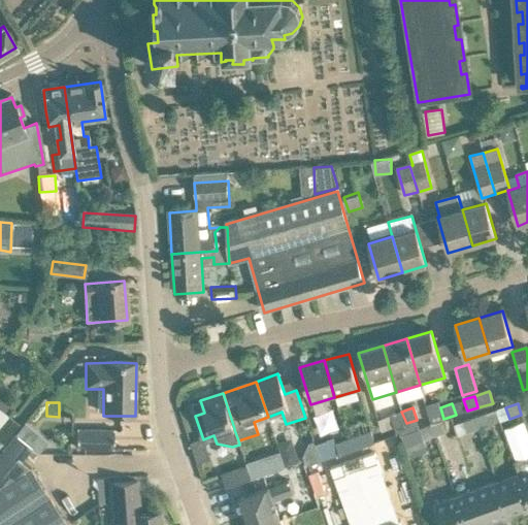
[(0,411),(0,428),(9,418),(1,411),(0,411)]
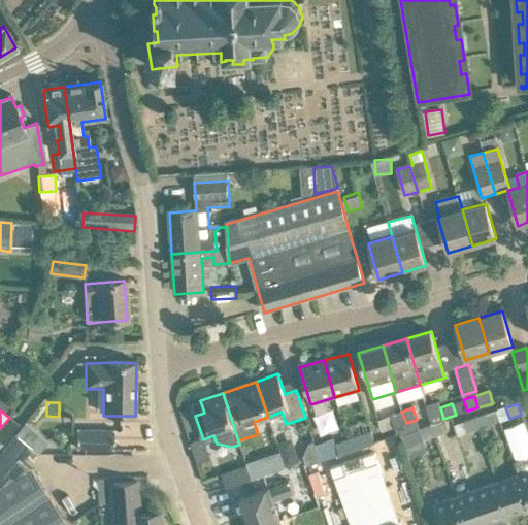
[(401,412),(391,416),(395,427),(406,423),(401,412)]
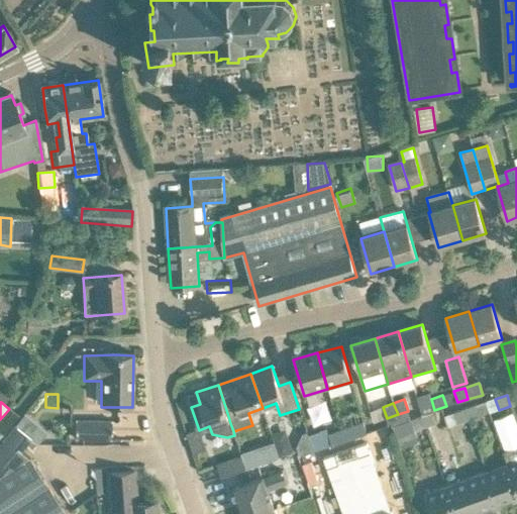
[(476,405),(464,410),(469,420),(480,416),(476,405)]
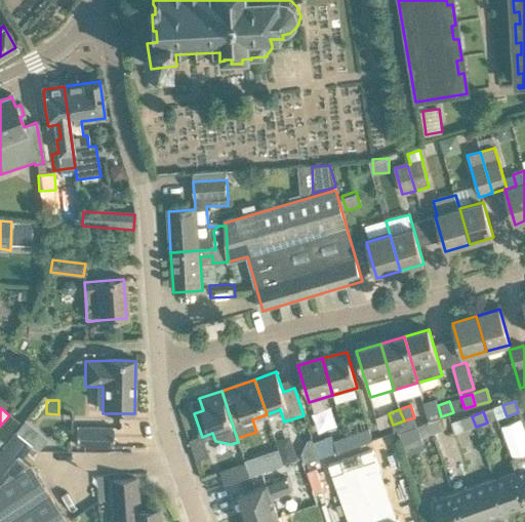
[(476,427),(472,416),(460,420),(465,431),(476,427)]
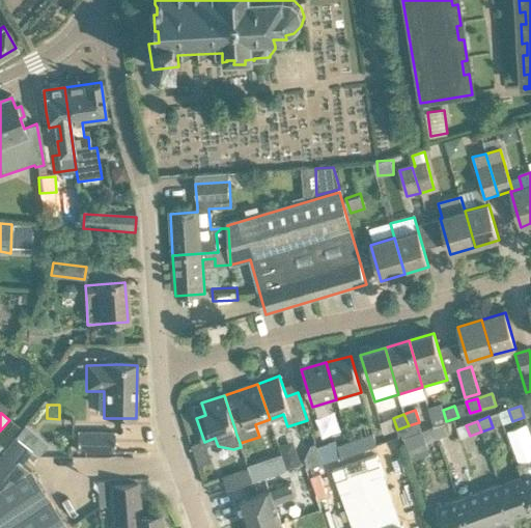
[(409,425),(397,429),(399,436),(401,436),(403,440),(412,437),(409,425)]
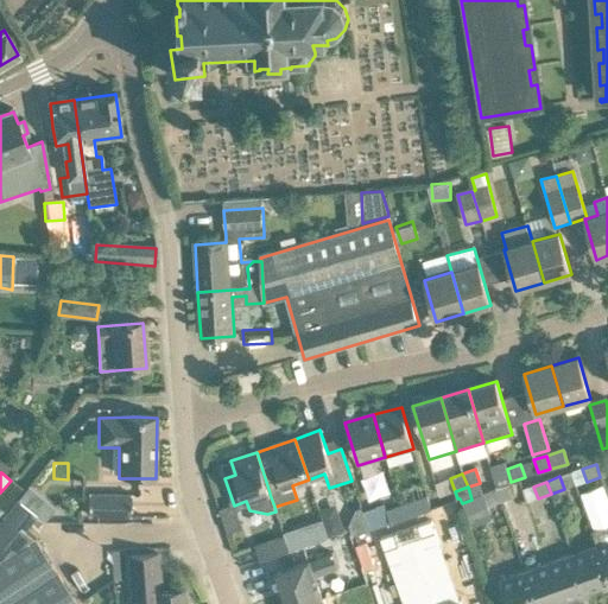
[(496,490),(495,491),(500,503),(511,500),(506,488),(496,490)]
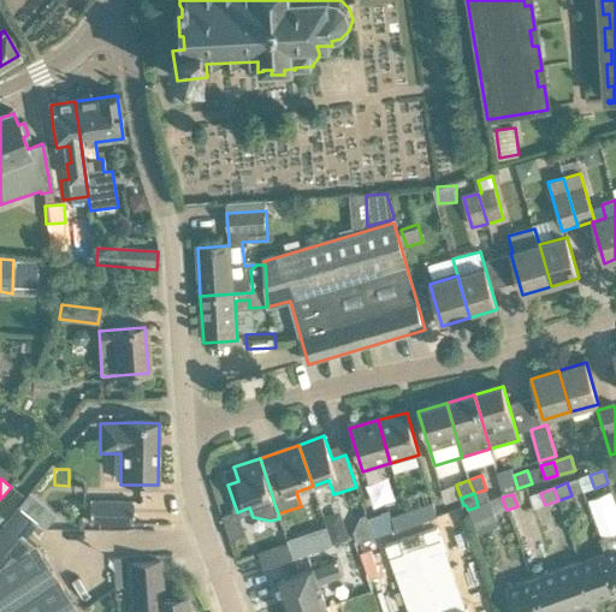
[(478,506),(468,510),(473,522),(507,510),(502,498),(490,501),(478,506)]
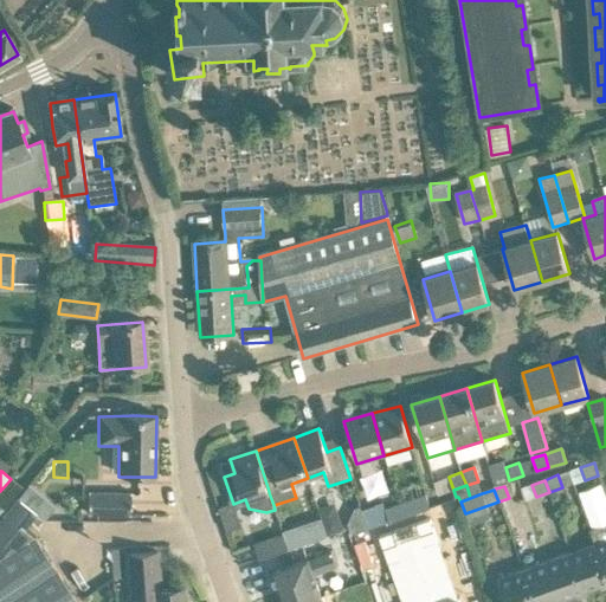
[(88,516),(130,516),(130,494),(88,494),(88,516)]
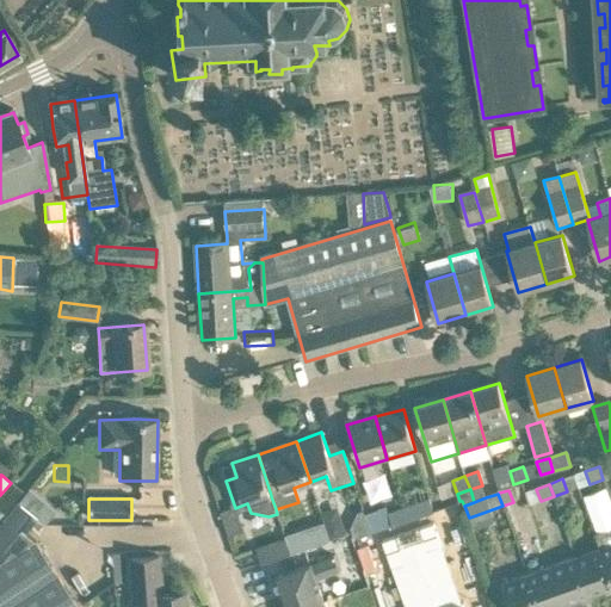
[(415,505),(402,509),(407,522),(420,518),(433,513),(429,500),(415,505)]
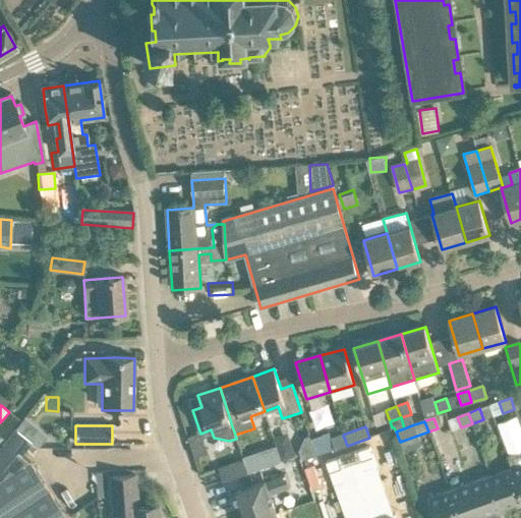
[(347,446),(343,435),(332,439),(336,449),(347,446)]
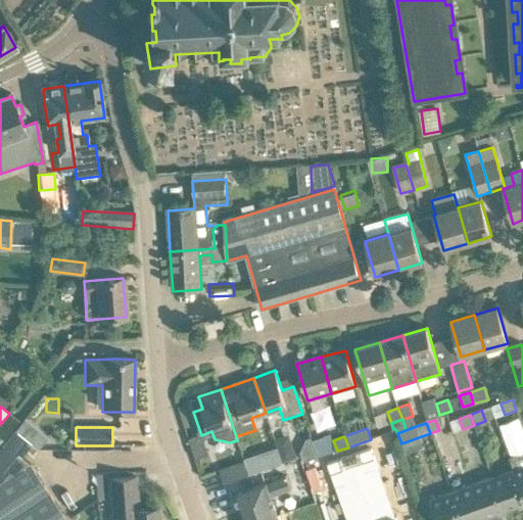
[(303,463),(317,458),(311,438),(305,440),(300,454),(303,463)]
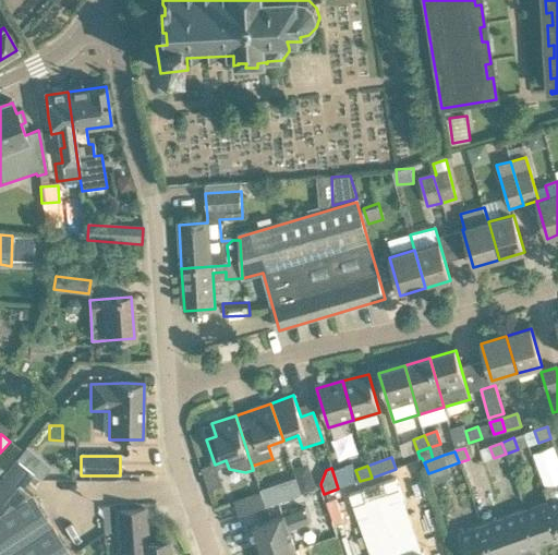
[(70,554),(32,496),(23,487),(4,473),(0,479),(0,554),(70,554)]
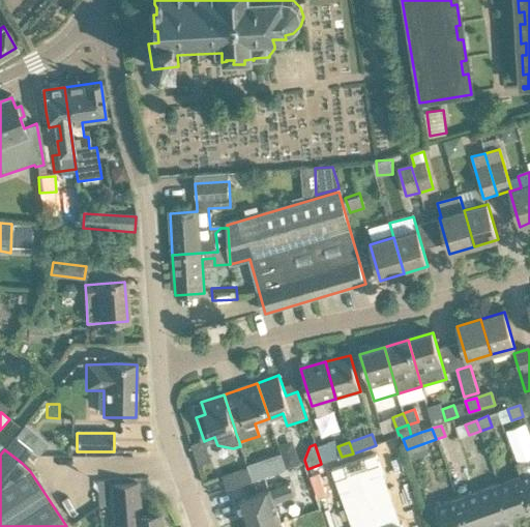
[(355,464),(377,526),(403,526),(398,526),(382,484),(386,481),(377,457),(355,464)]
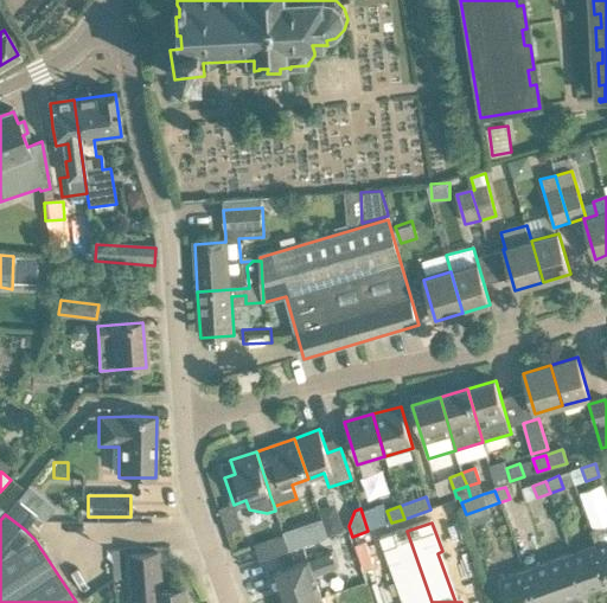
[(596,545),(596,546),(606,576),(606,524),(592,530),(596,545)]
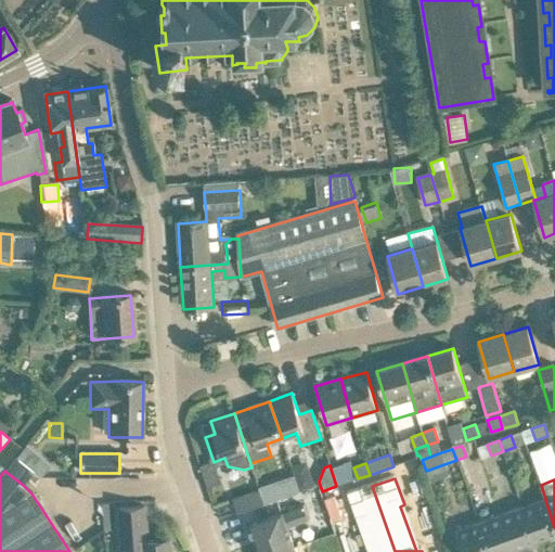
[(278,485),(260,491),(265,504),(283,499),(278,485)]
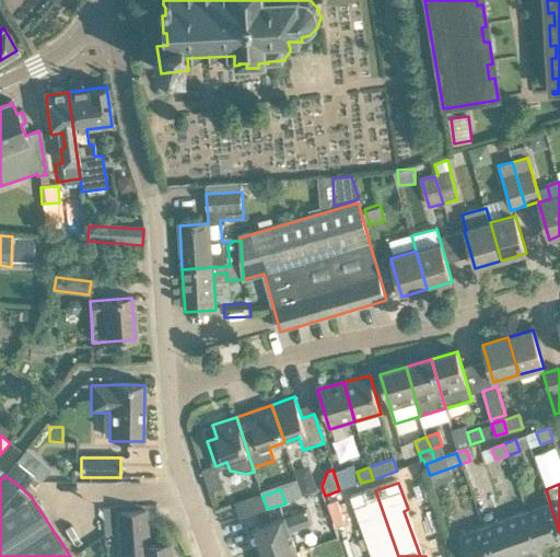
[(398,556),(375,490),(352,499),(362,525),(366,524),(377,556),(398,556)]
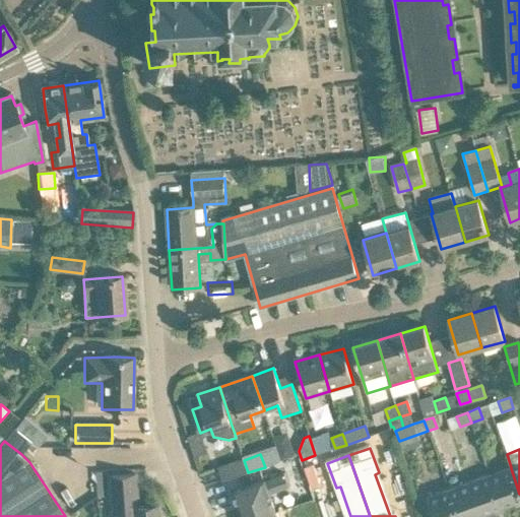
[(218,468),(222,480),(248,472),(244,460),(218,468)]
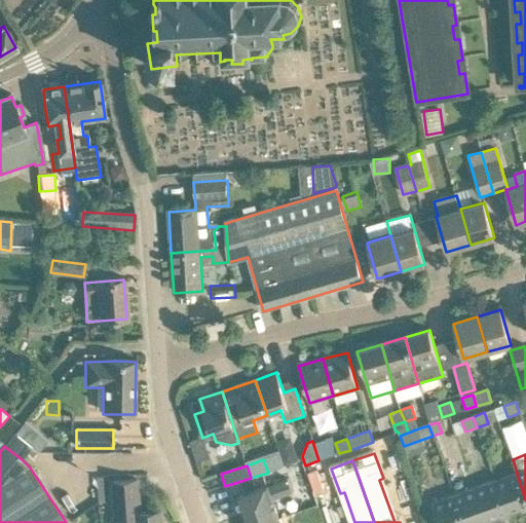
[(525,499),(517,474),(496,481),(508,514),(525,507),(525,499)]
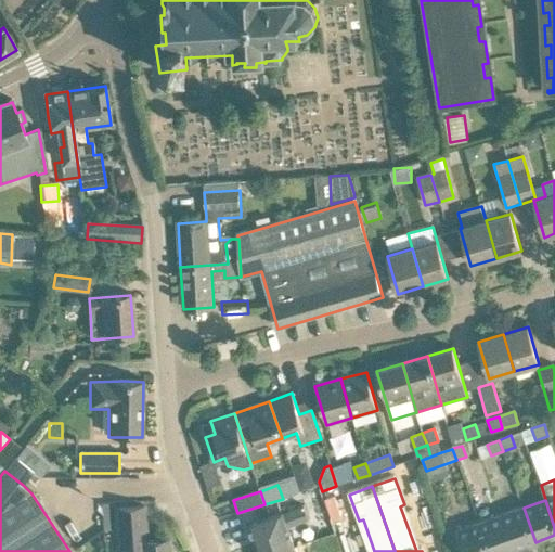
[(270,517),(249,525),(258,551),(295,551),(287,527),(308,520),(304,506),(283,514),(282,513),(270,517)]
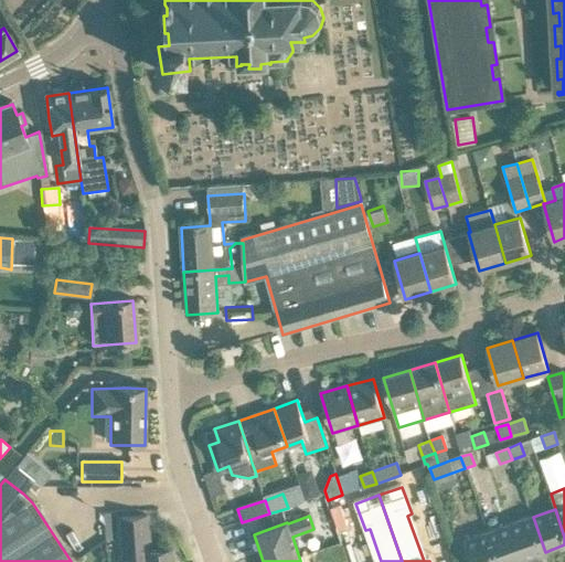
[(116,519),(119,561),(171,561),(171,550),(149,551),(147,517),(116,519)]
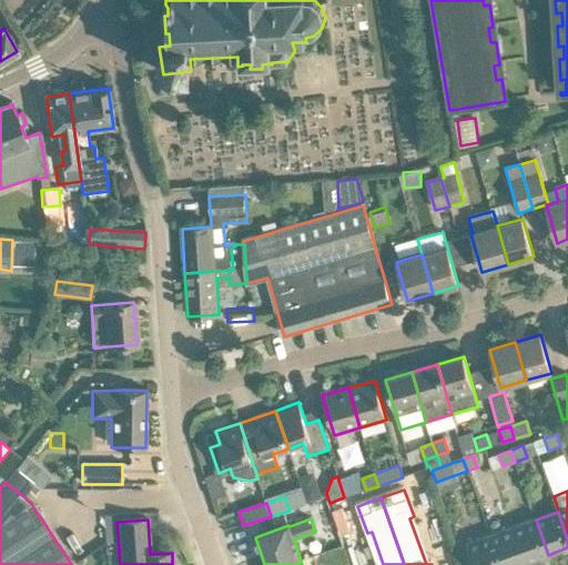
[(536,520),(513,527),(526,563),(548,555),(536,520)]
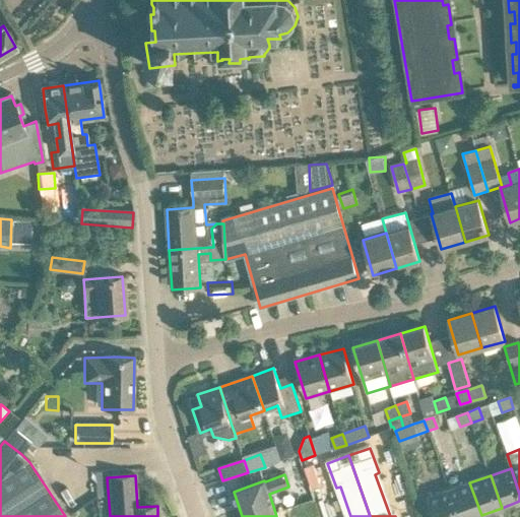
[(469,482),(449,490),(458,516),(477,516),(481,515),(469,482)]
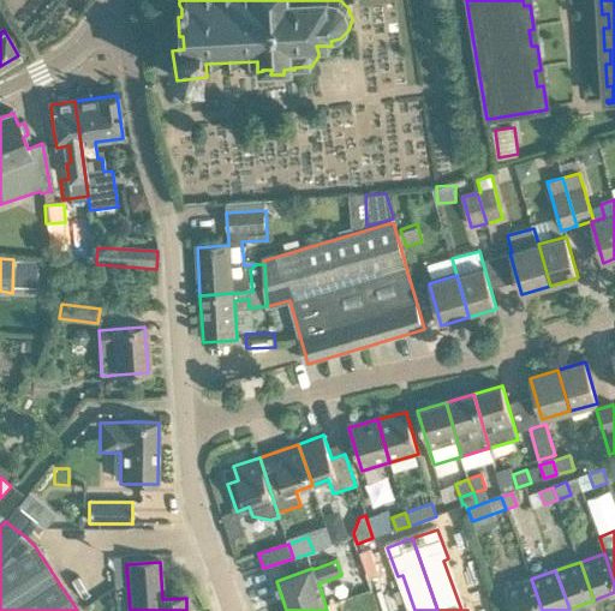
[(542,610),(531,579),(506,588),(514,610),(542,610)]
